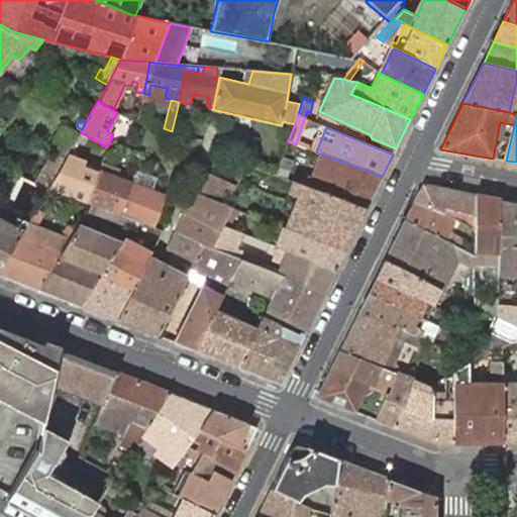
[(50,152),(65,162),(75,142),(79,136),(65,128),(50,152)]
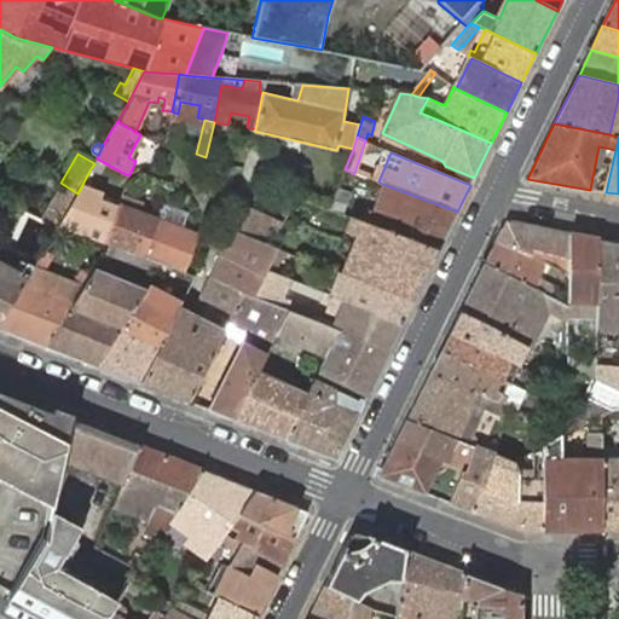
[(438,252),(457,212),(382,184),(380,192),(392,197),(383,220),(370,215),(366,224),(438,252)]
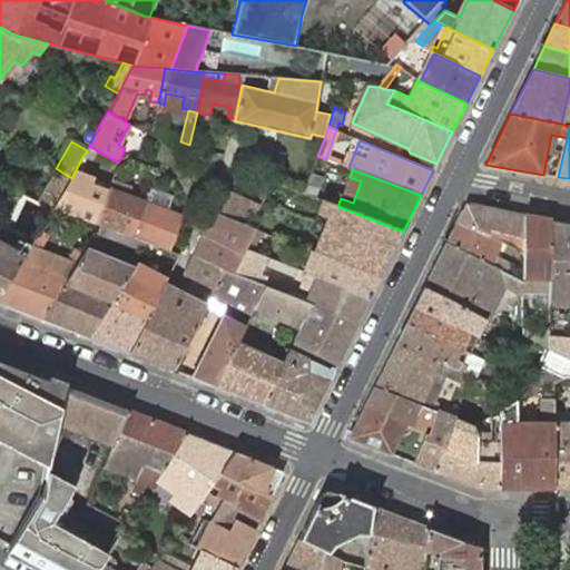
[(55,208),(97,224),(109,192),(71,178),(55,208)]
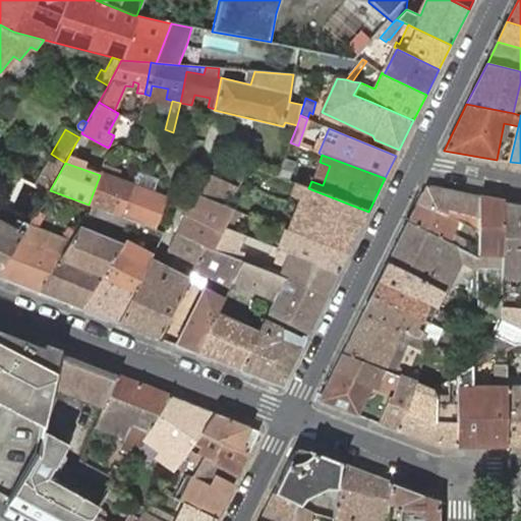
[(93,206),(120,217),(131,186),(135,176),(128,173),(125,184),(117,182),(121,171),(103,164),(100,175),(89,205),(93,206)]
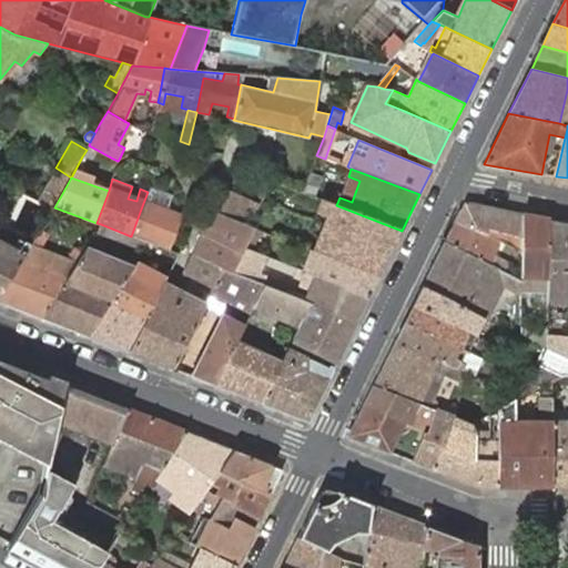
[(318,185),(306,181),(302,192),(313,196),(318,185)]
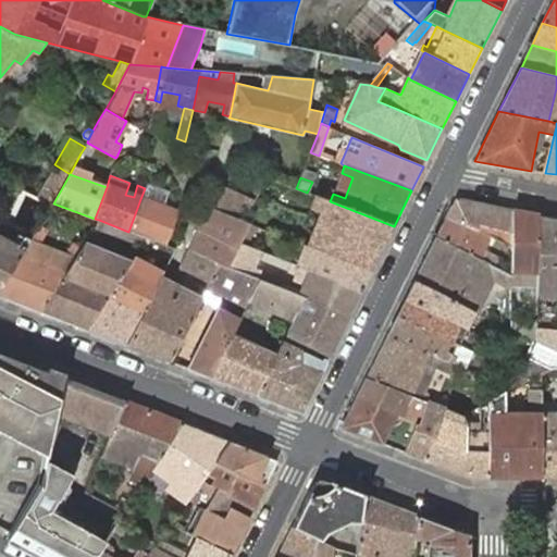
[(137,185),(130,183),(125,195),(134,197),(137,185)]
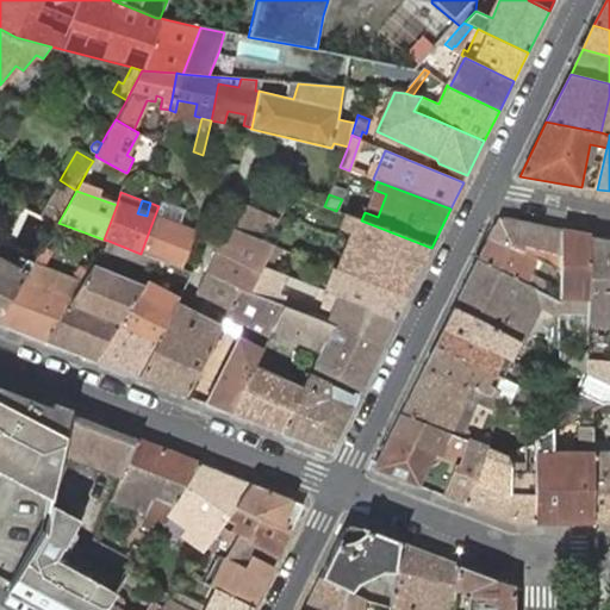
[(271,236),(278,222),(242,205),(231,226),(268,241),(240,228),(242,222),(271,236)]
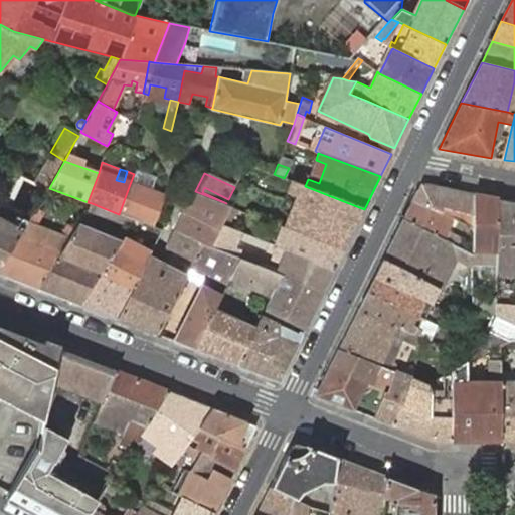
[(344,249),(364,209),(305,186),(291,181),(288,190),(299,193),(285,226),(311,236),(344,249)]
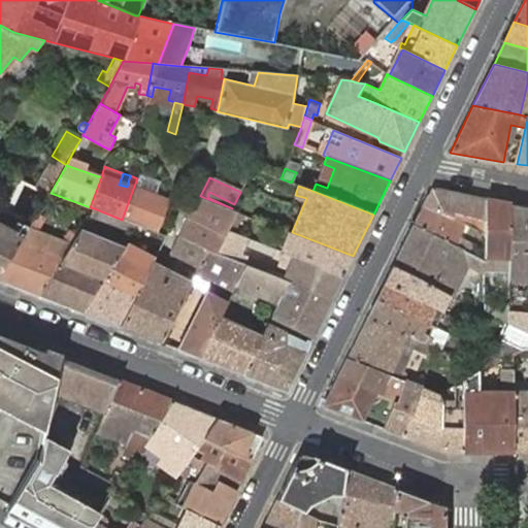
[(137,225),(143,227),(158,232),(169,201),(164,199),(163,199),(133,189),(122,220),(137,225)]
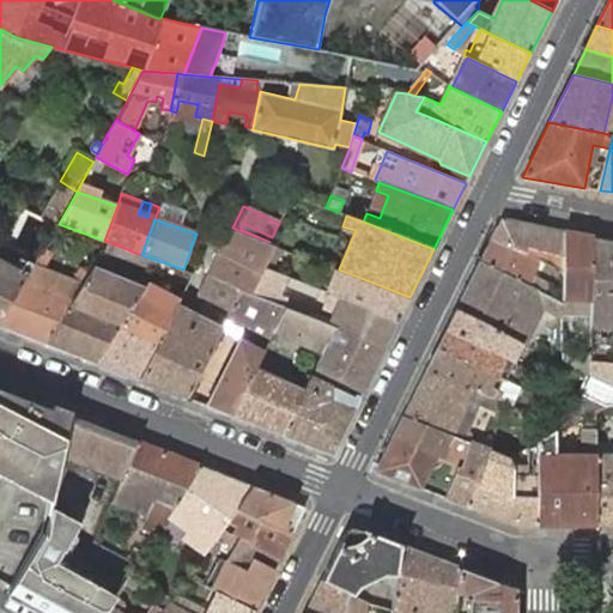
[(563,268),(563,232),(502,219),(493,235),(536,256),(563,268)]
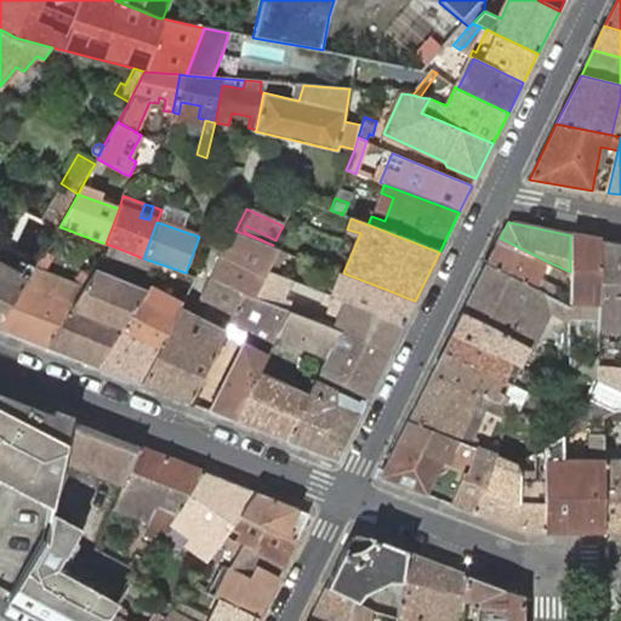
[(244,232),(273,245),(275,240),(246,226),(244,232)]
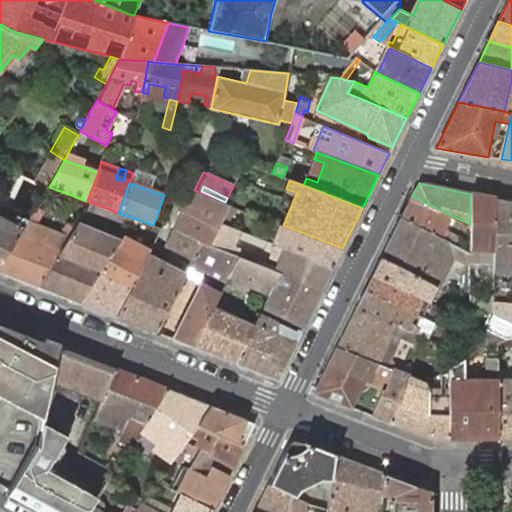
[(229,204),(225,202),(194,190),(182,214),(166,247),(192,260),(201,242),(209,246),(220,223),(229,204)]
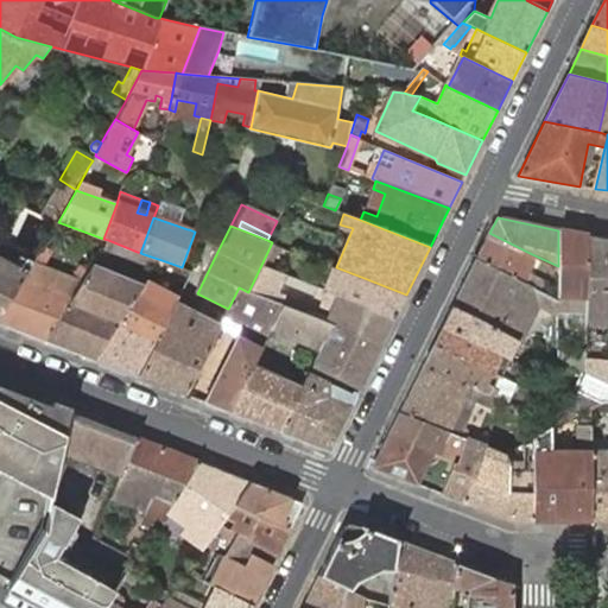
[(589,235),(558,230),(558,266),(558,290),(558,299),(558,312),(575,314),(574,327),(587,327),(587,324),(588,314),(589,235)]
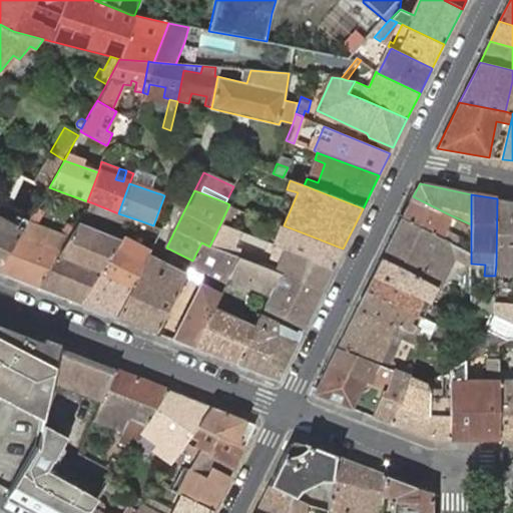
[(449,214),(413,196),(402,218),(438,236),(471,252),(471,244),(441,229),(449,214)]
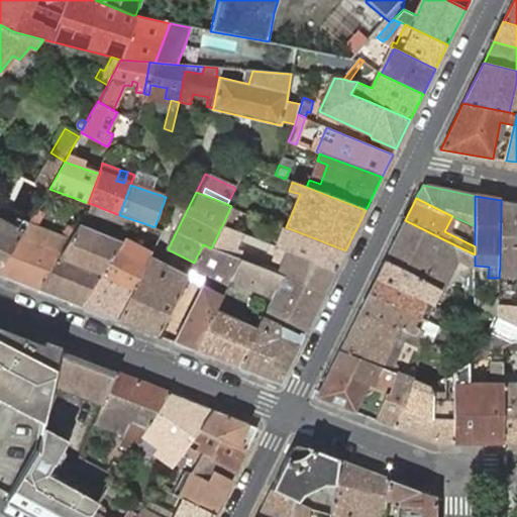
[(516,202),(501,200),(500,267),(499,276),(509,276),(511,264),(516,264),(516,202)]
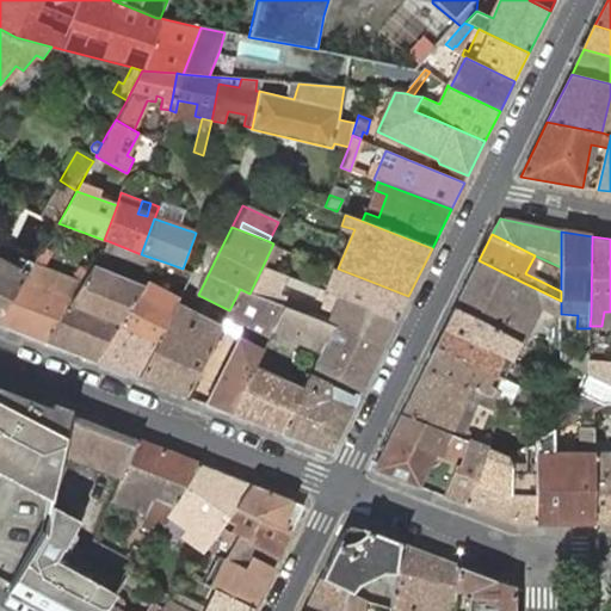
[(141,290),(144,284),(102,267),(111,252),(154,269),(155,267),(159,260),(141,254),(109,241),(92,270),(91,271),(141,290)]
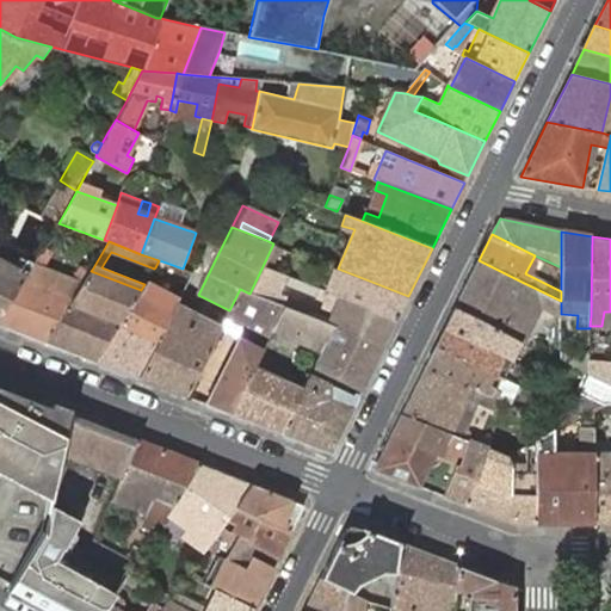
[(289,250),(273,244),(263,266),(281,272),(289,250)]
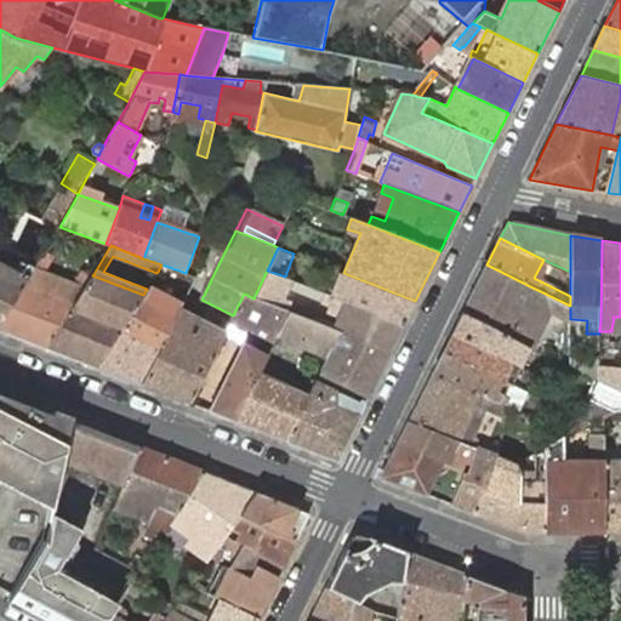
[(0,320),(34,268),(27,265),(20,277),(0,267),(0,320)]
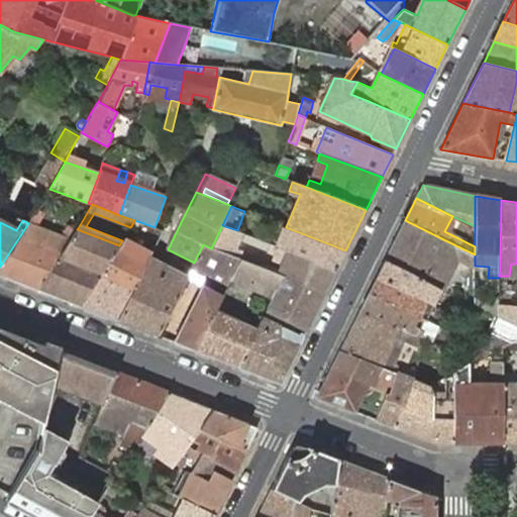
[(134,220),(131,226),(138,229),(140,222),(134,220)]
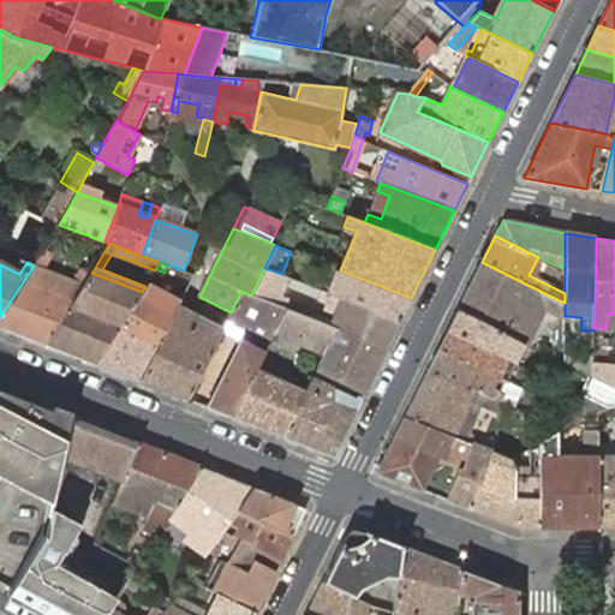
[(525,284),(482,262),(458,310),(523,344),(526,345),(545,306),(565,316),(565,303),(525,284)]
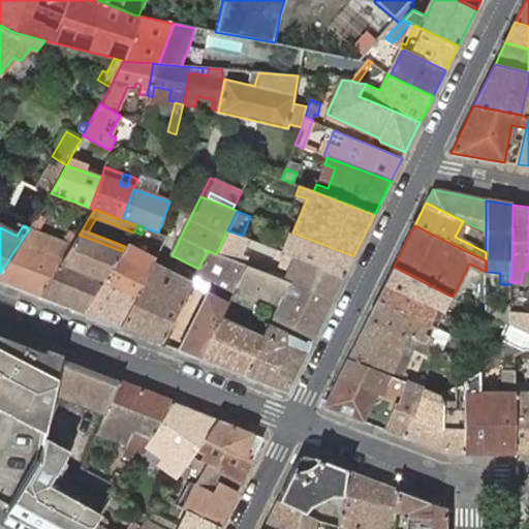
[(0,273),(0,280),(40,297),(79,235),(80,234),(71,228),(64,241),(29,228),(0,273)]
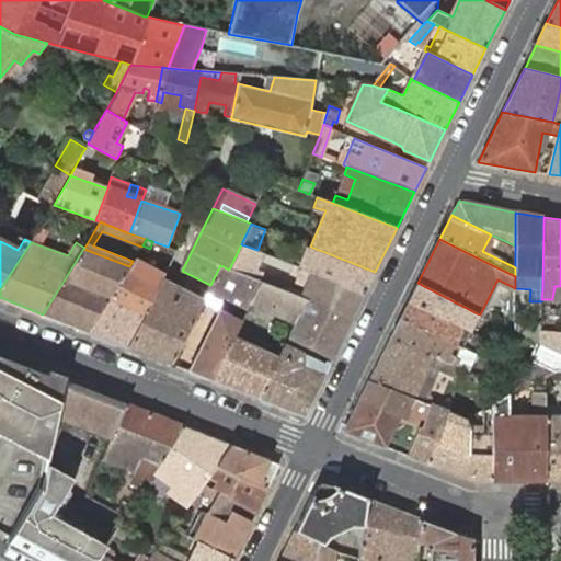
[(352,317),(365,293),(302,267),(299,266),(294,264),(258,250),(241,244),(229,270),(261,282),(262,283),(265,276),(254,272),(260,259),(300,275),(297,283),(307,287),(302,297),(307,299),(352,317)]
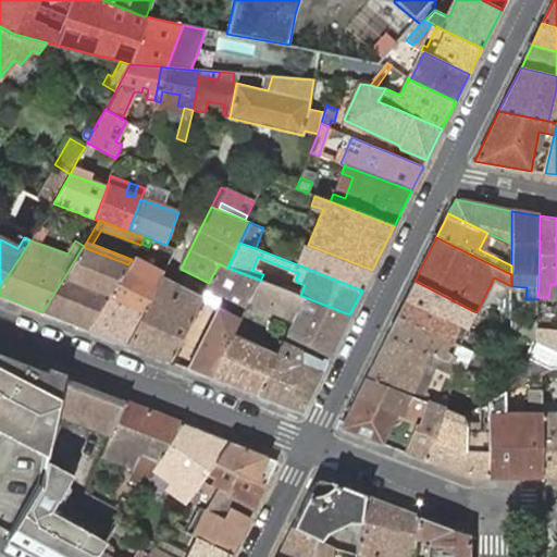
[(88,330),(120,279),(128,264),(83,247),(42,312),(88,330)]
